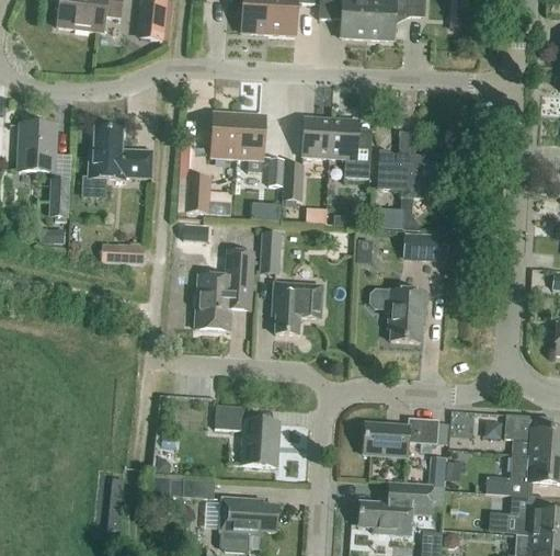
[(59,0),(57,25),(103,31),(105,14),(121,16),(122,0),(59,0)]
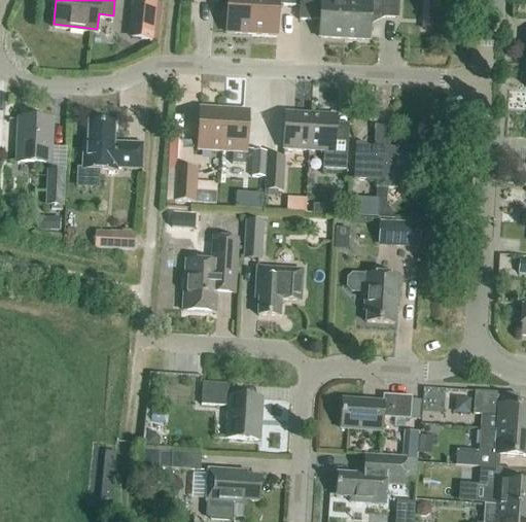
[(131,0),(130,9),(156,13),(158,0),(131,0)]
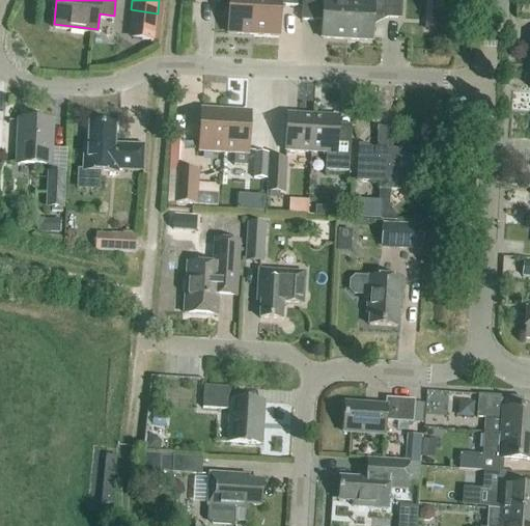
[(254,30),(255,0),(229,0),(228,29),(254,30)]
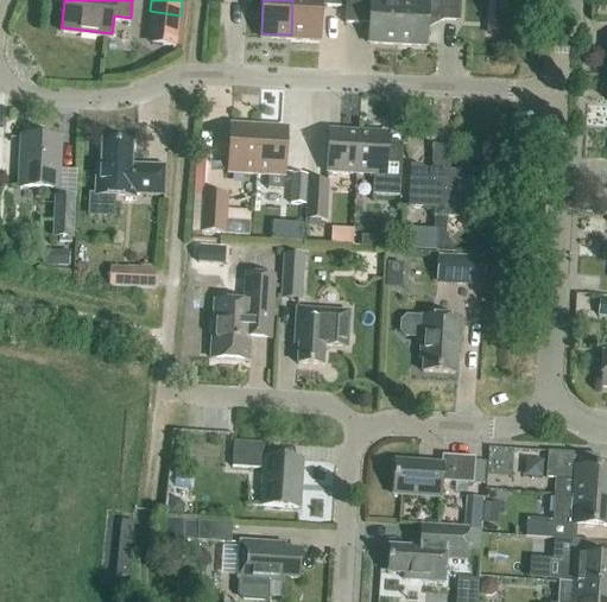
[(292,0),(291,35),(320,36),(322,1),(341,2),(341,0),(292,0)]
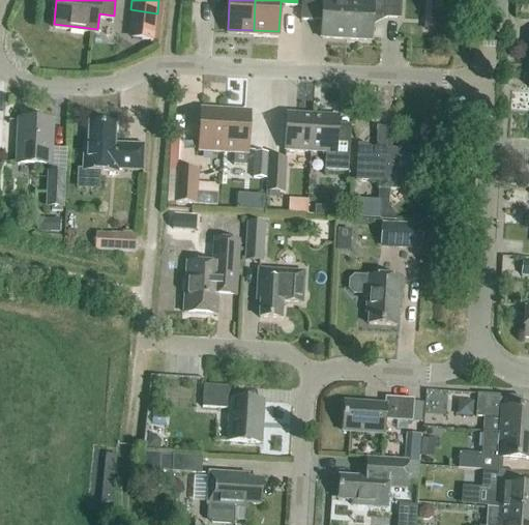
[(321,34),(347,35),(349,0),(302,0),(301,16),(322,18),(321,34)]
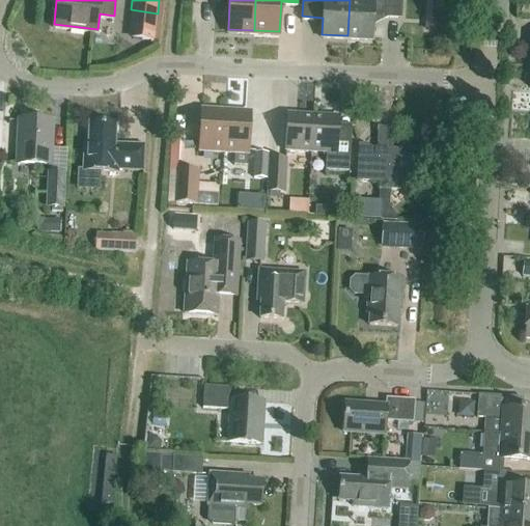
[(350,0),(347,35),(371,36),(373,12),(400,15),(401,0),(350,0)]
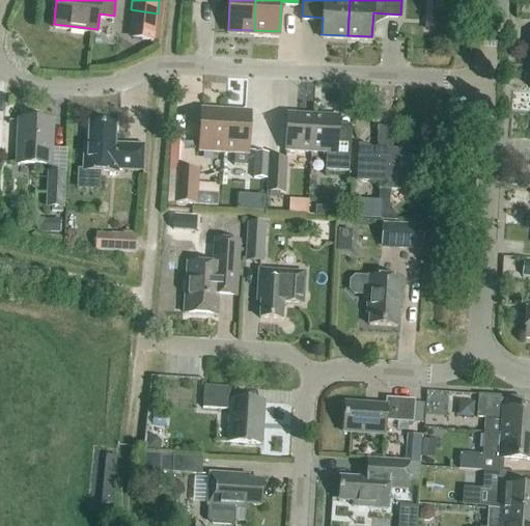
[(422,0),(430,8),(439,0),(422,0)]
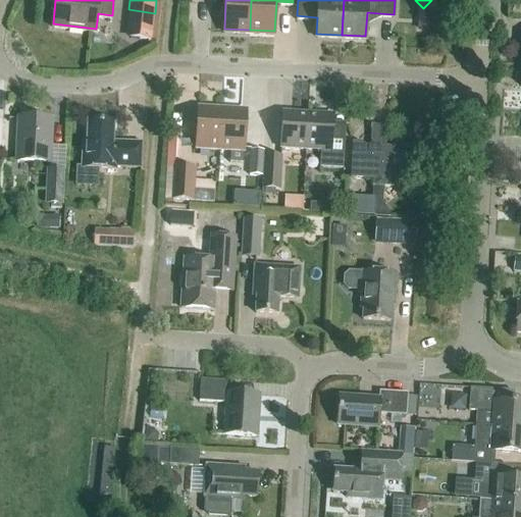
[(220,147),(222,105),(199,103),(196,145),(220,147)]
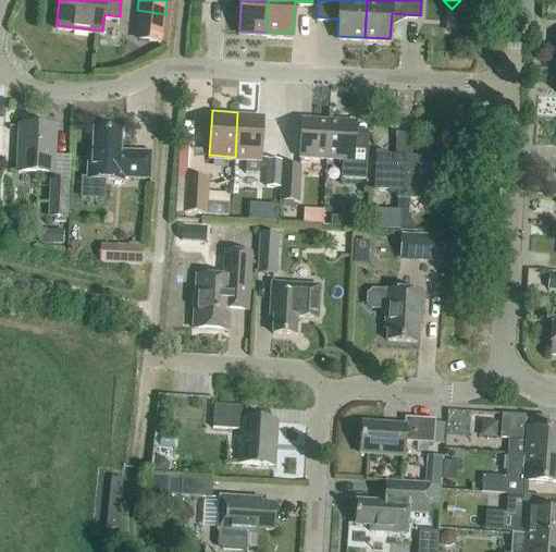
[(263,113),(237,112),(235,157),(246,157),(246,169),(260,170),(263,113)]
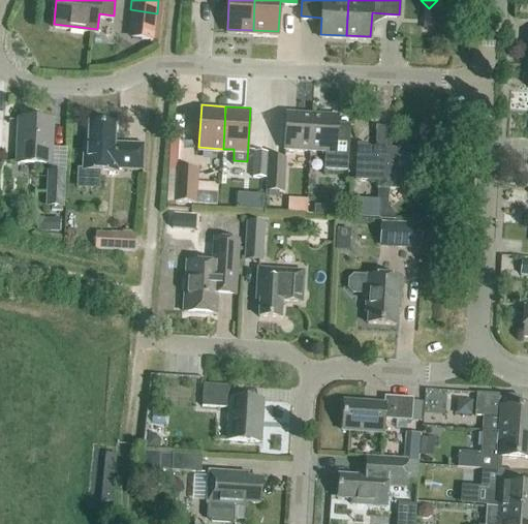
[(312,111),(287,110),(285,148),(310,149),(312,111)]
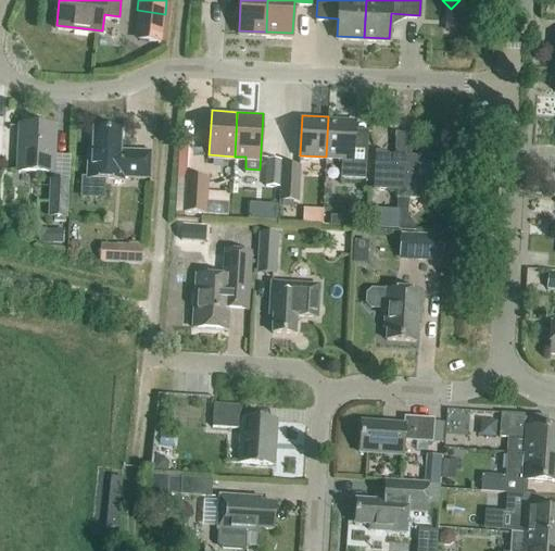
[(328,116),(326,157),(342,157),(341,174),(366,175),(367,145),(353,145),(355,119),(328,116)]
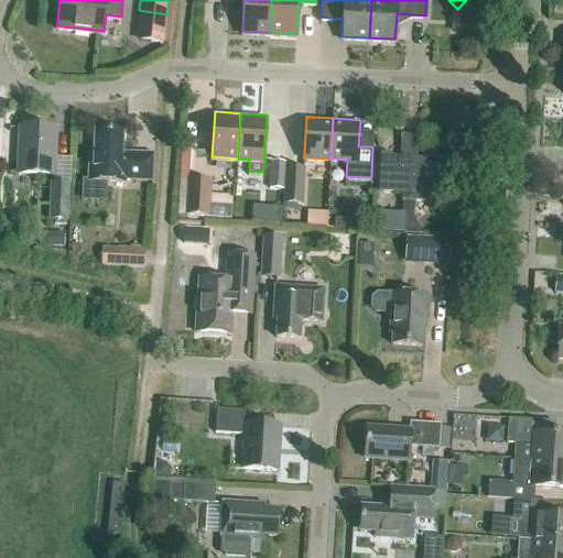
[(54,172),(56,124),(20,123),(18,170),(54,172)]
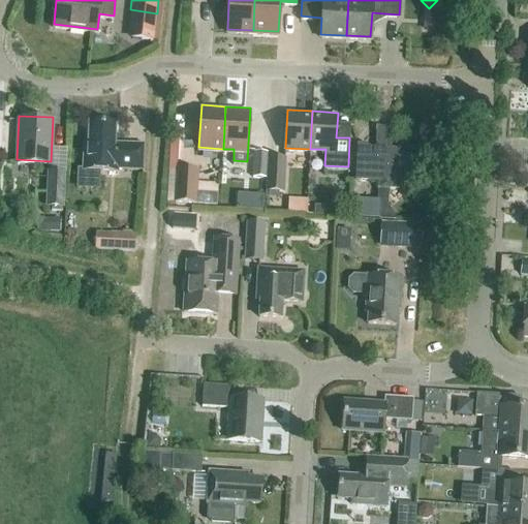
[(84,164),(84,166),(100,166),(118,167),(118,165),(143,166),(144,142),(115,141),(116,120),(90,119),(89,139),(85,139),(84,164)]
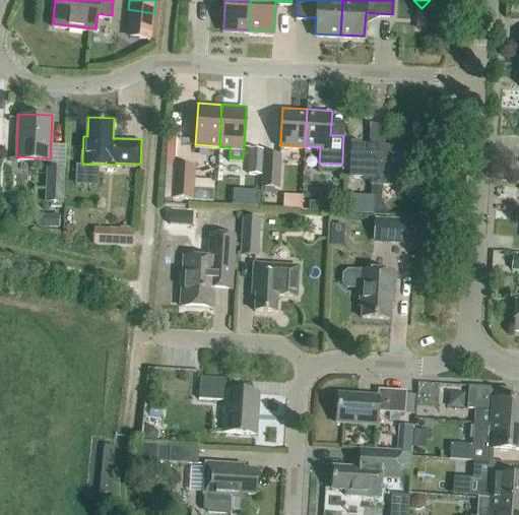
[(351,138),(349,174),(372,175),(372,182),(382,183),(390,183),(394,180),(394,171),(402,172),(402,159),(405,159),(406,141),(384,139),(385,122),(370,121),(369,139),(351,138)]
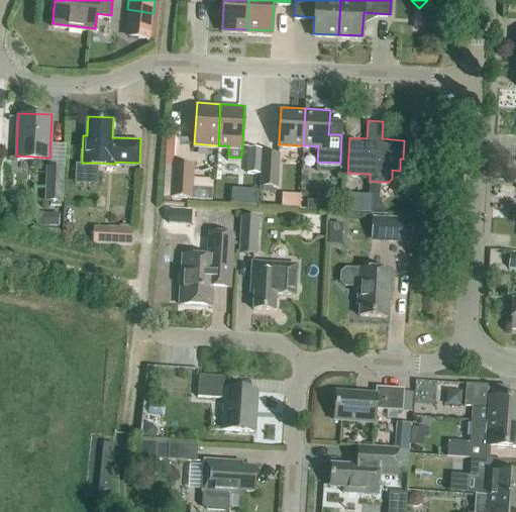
[(262,145),(248,145),(247,169),(261,170),(262,145)]
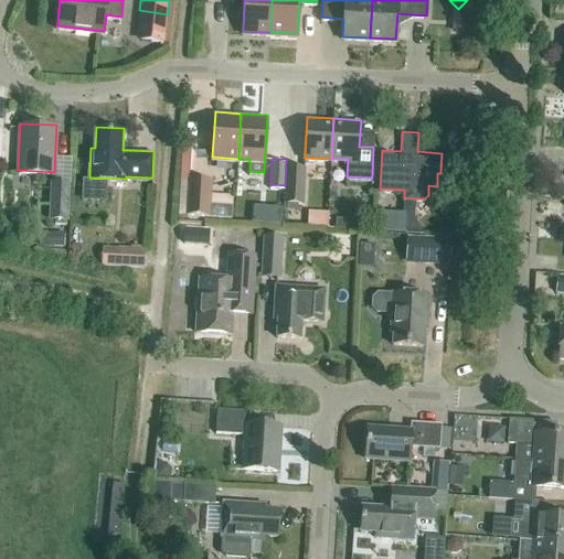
[(304,201),(306,164),(287,163),(285,200),(304,201)]
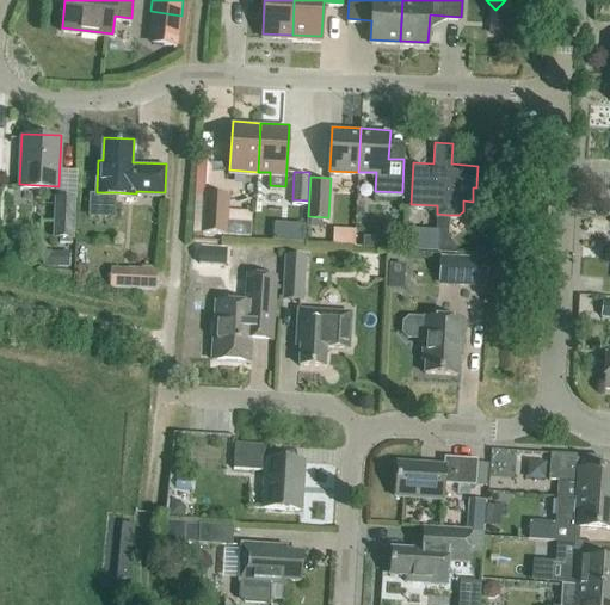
[(193,229),(251,233),(252,208),(228,207),(229,193),(195,191),(193,229)]
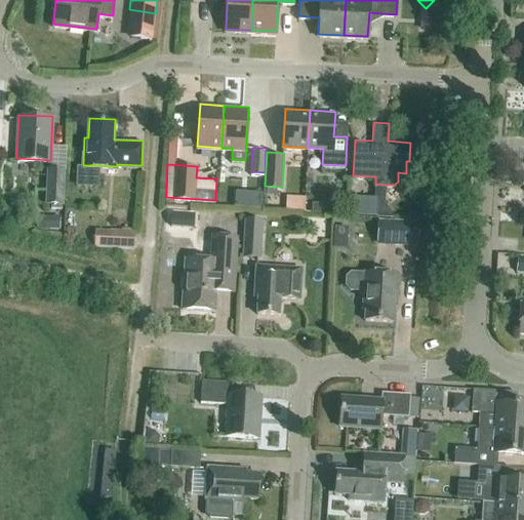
[(65,203),(66,167),(47,166),(45,202),(65,203)]
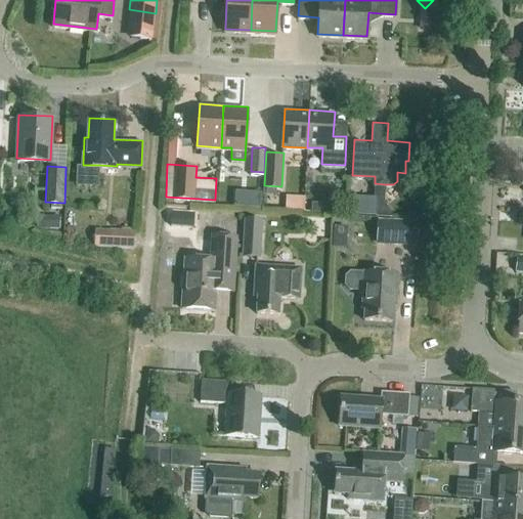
[(385,201),(385,184),(375,183),(374,195),(350,192),(349,211),(391,214),(391,209),(385,201)]
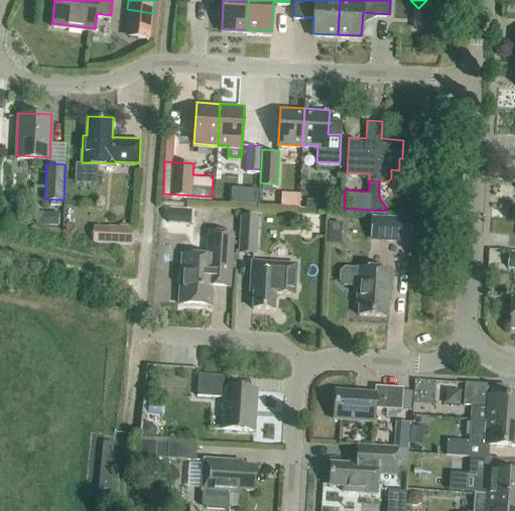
[(306,206),(328,207),(329,198),(306,197),(306,206)]
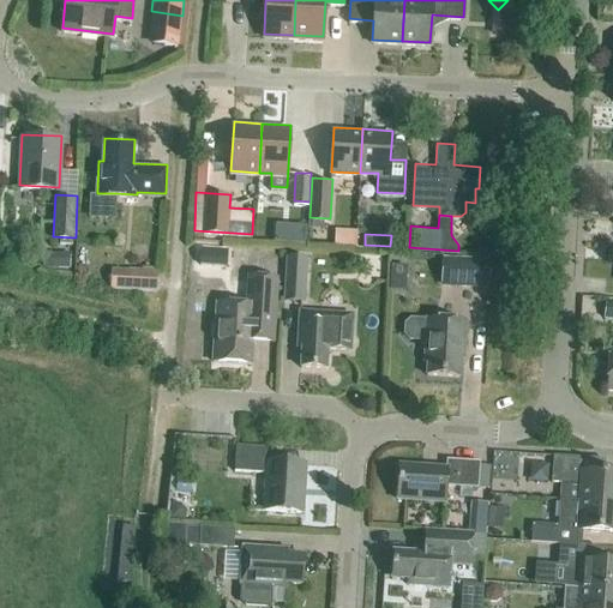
[(216,241),(199,241),(199,259),(216,259),(216,241)]
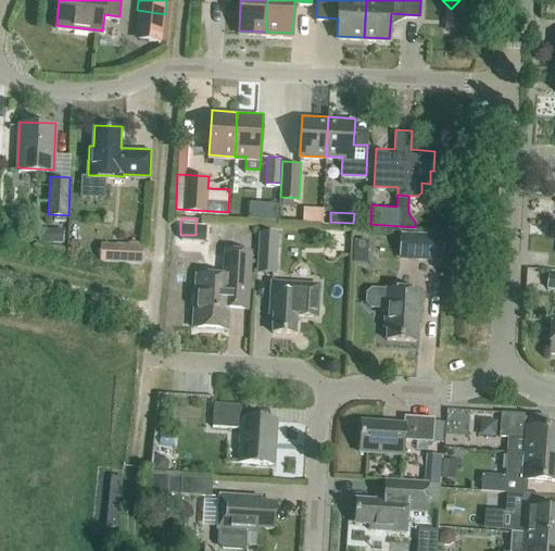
[(64,226),(49,225),(48,239),(64,240),(64,226)]
